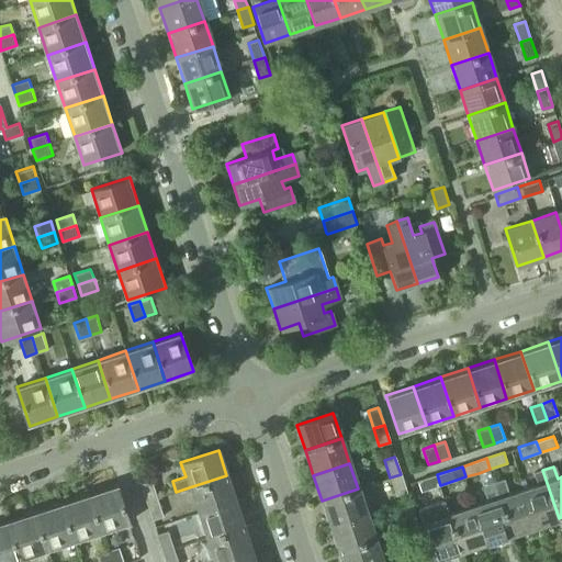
[(489,502),(472,506),(484,543),(508,535),(496,498),(494,483),(490,469),(479,473),(489,502)]
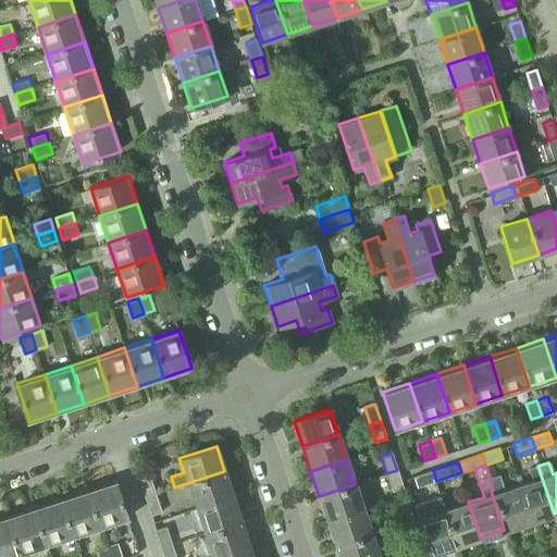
[(517,485),(529,522),(554,514),(537,466),(528,469),(531,481),(517,485)]
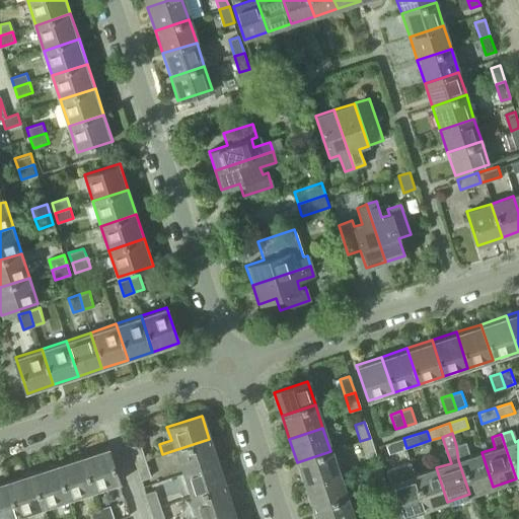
[(375,454),(370,438),(360,441),(365,457),(375,454)]
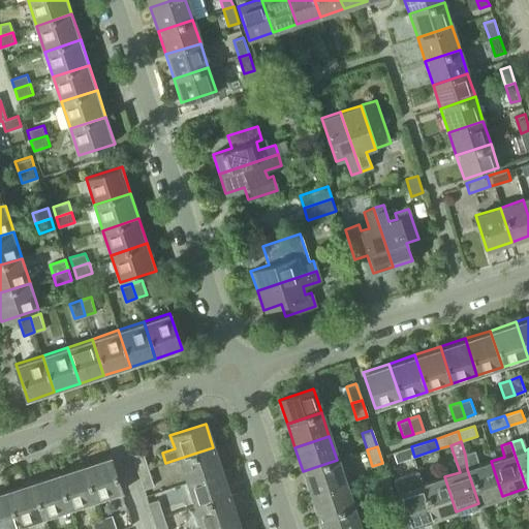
[(397,463),(414,457),(411,446),(394,453),(397,463)]
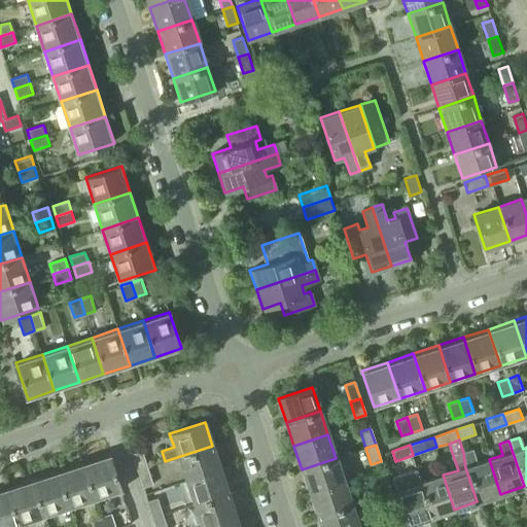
[(220,469),(212,446),(177,457),(185,481),(220,469)]
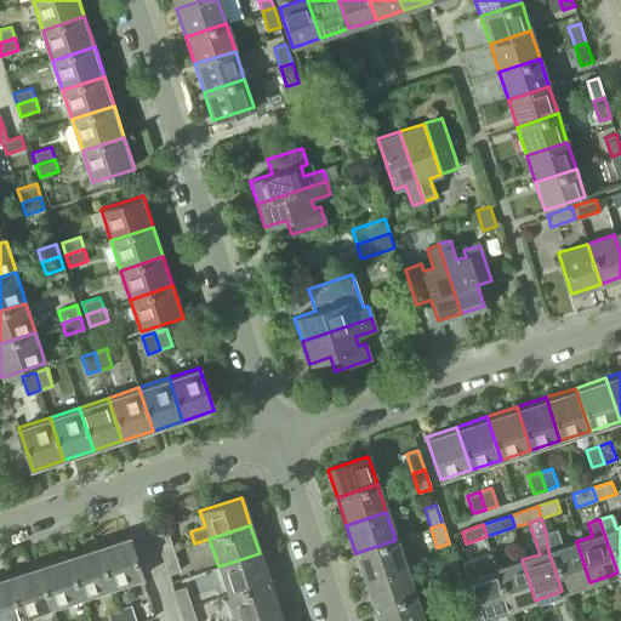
[(548,551),(562,591),(590,582),(576,541),(564,546),(559,529),(546,534),(548,551)]
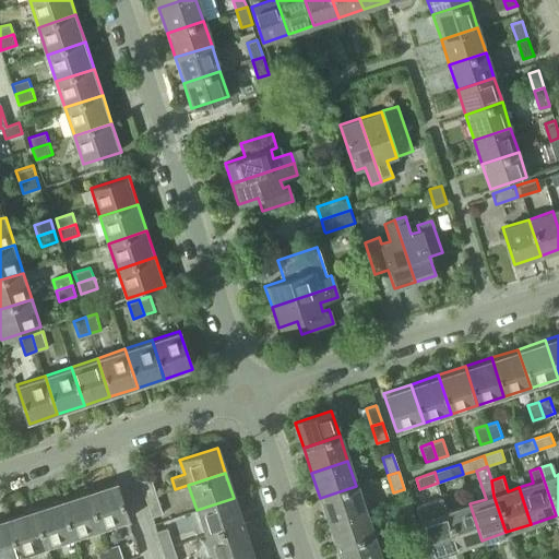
[(146,499),(157,496),(152,477),(140,482),(146,499)]
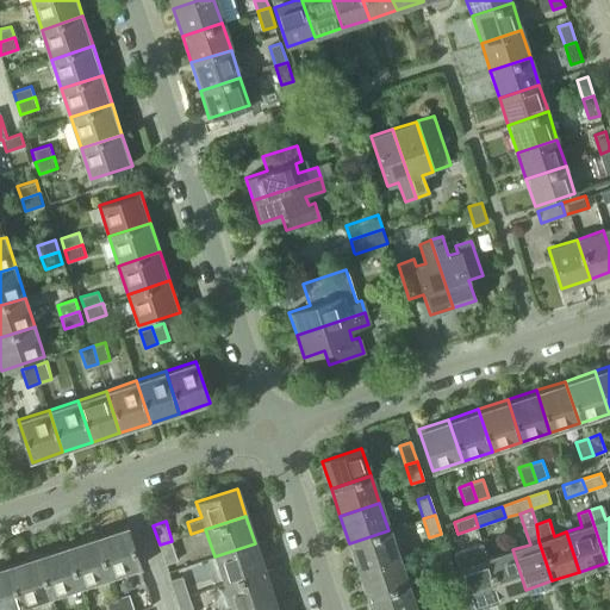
[(125,524),(95,535),(110,577),(139,567),(125,524)]
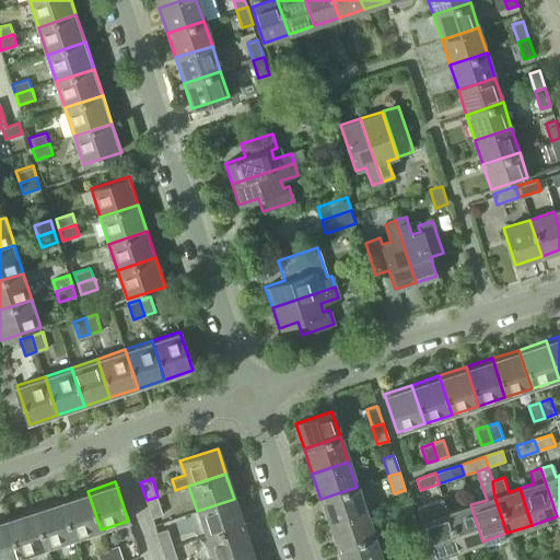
[(364,511),(357,487),(321,499),(328,523),(364,511)]
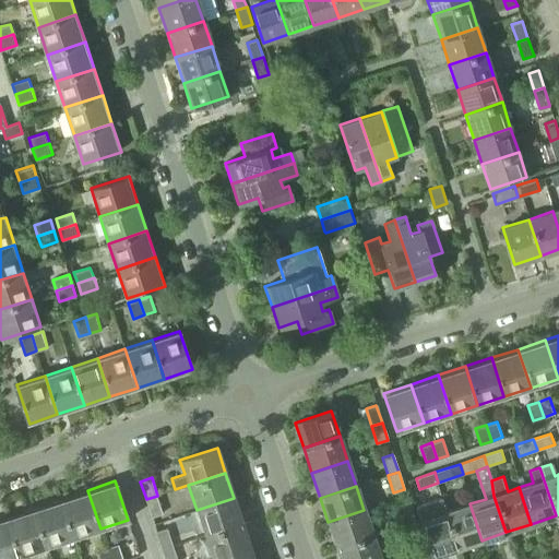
[(87,490),(60,499),(73,538),(100,528),(87,490)]
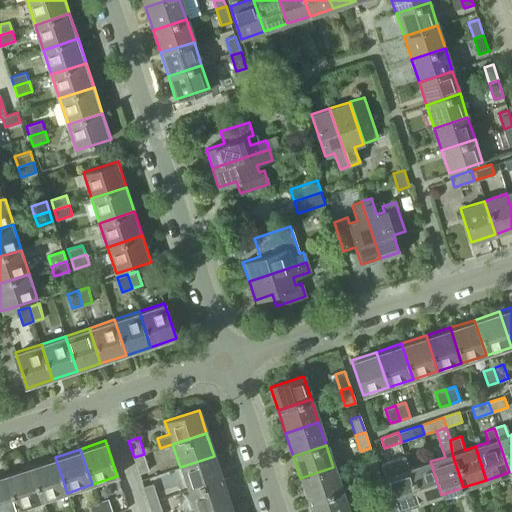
[(144,454),(134,457),(139,473),(149,470),(144,454)]
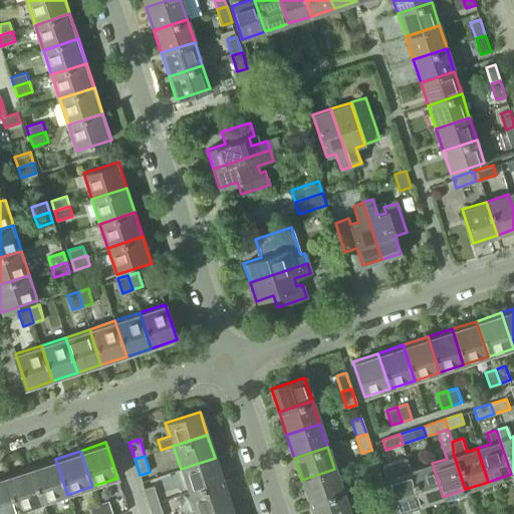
[(222,480),(215,458),(181,469),(188,492),(222,480)]
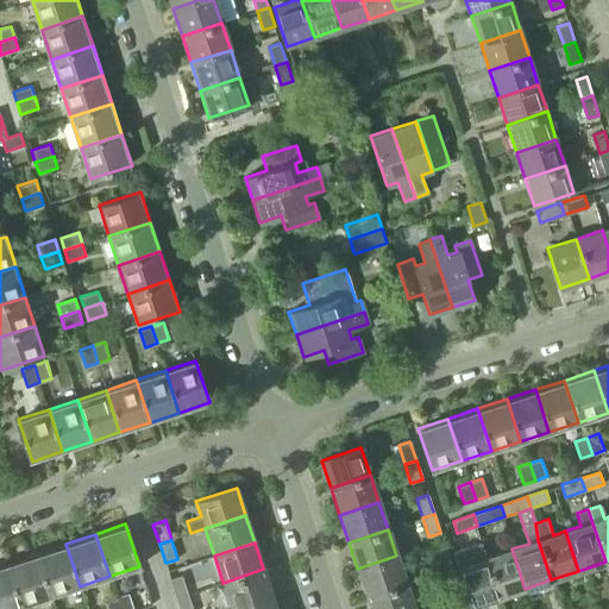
[(66,544),(36,553),(50,596),(80,586),(66,544)]
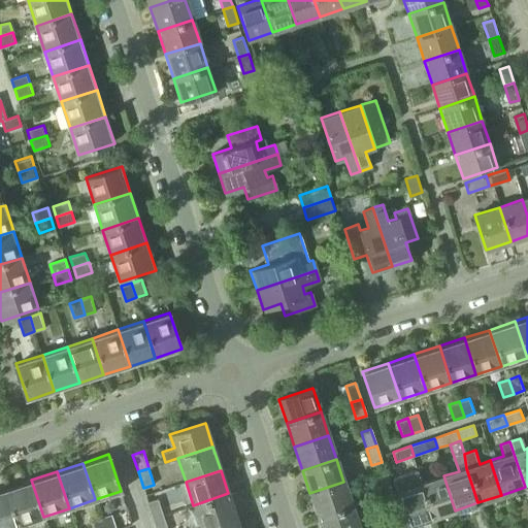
[(382,496),(392,493),(387,475),(376,479),(382,496)]
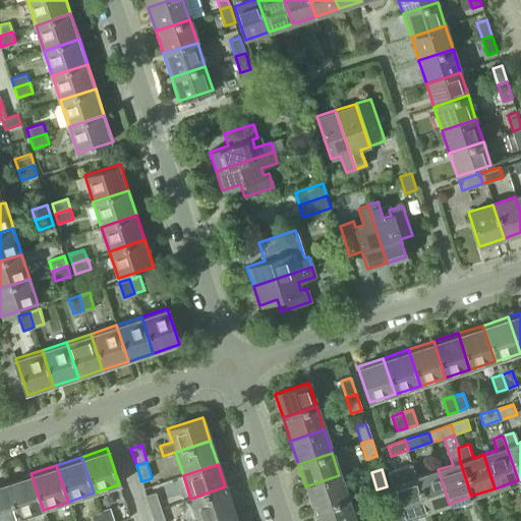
[(449,504),(438,469),(414,477),(425,511),(449,504)]
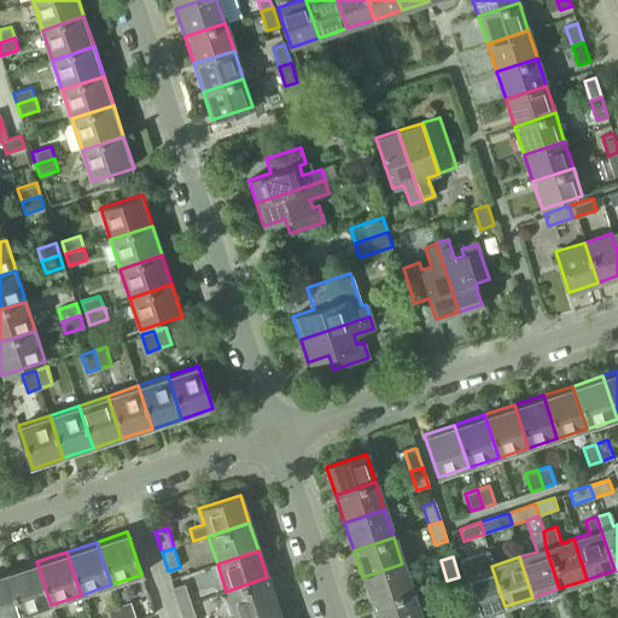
[(36,561),(7,571),(22,614),(51,605),(36,561)]
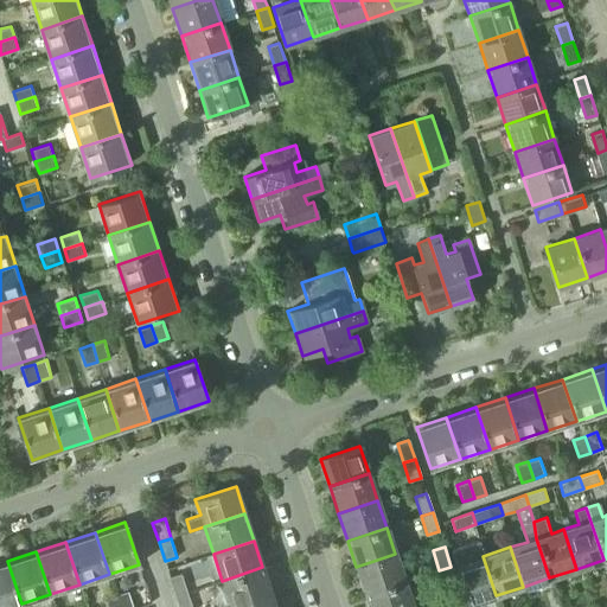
[(404,581),(395,554),(356,567),(365,594),(404,581)]
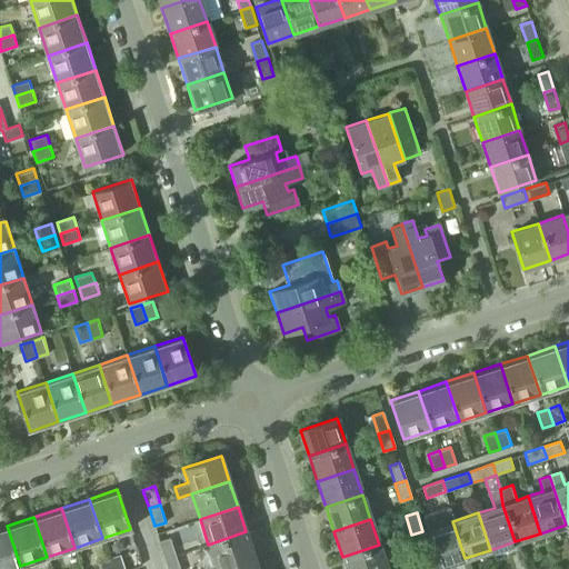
[(439,567),(465,558),(452,521),(427,529),(439,567)]
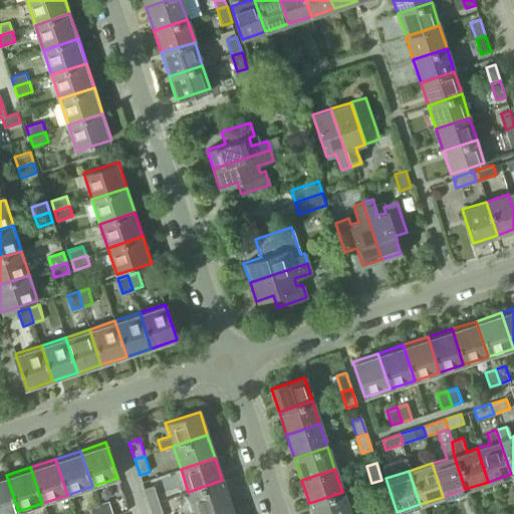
[(6,475),(0,476),(0,513),(6,513),(18,511),(6,475)]
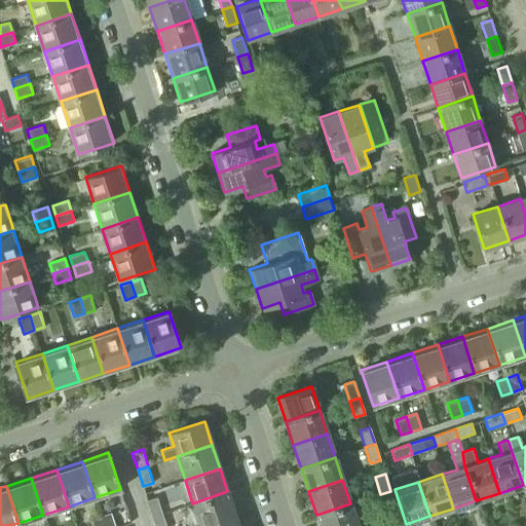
[(201,525),(235,515),(227,491),(192,503),(199,525),(201,525)]
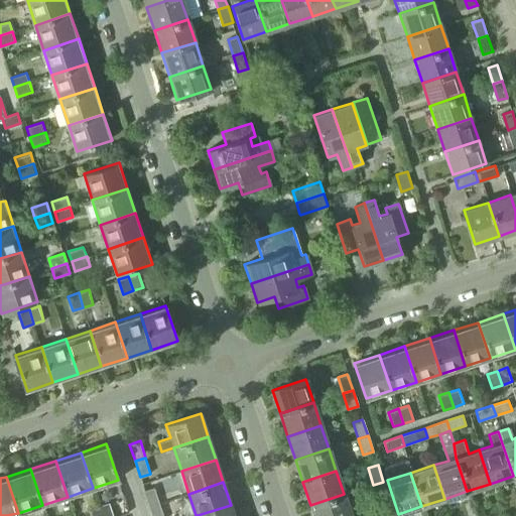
[(388,498),(383,482),(373,485),(379,501),(388,498)]
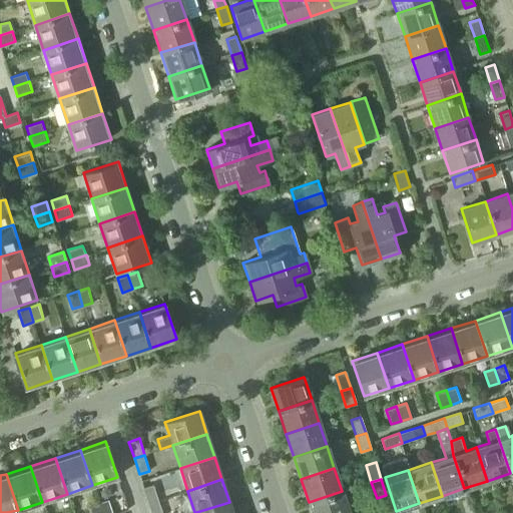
[(149,504),(159,500),(153,484),(143,487),(149,504)]
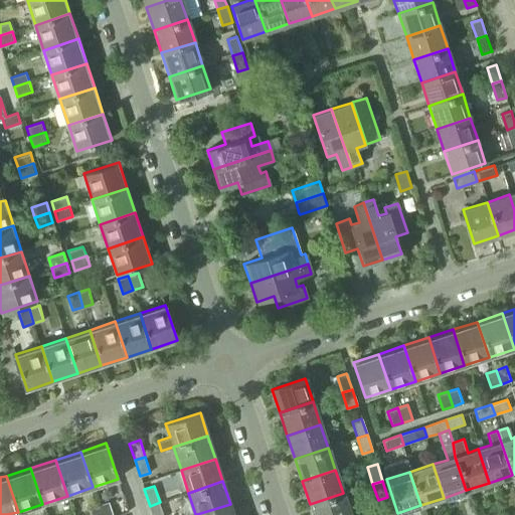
[(350,514),(343,493),(310,504),(313,514),(350,514)]
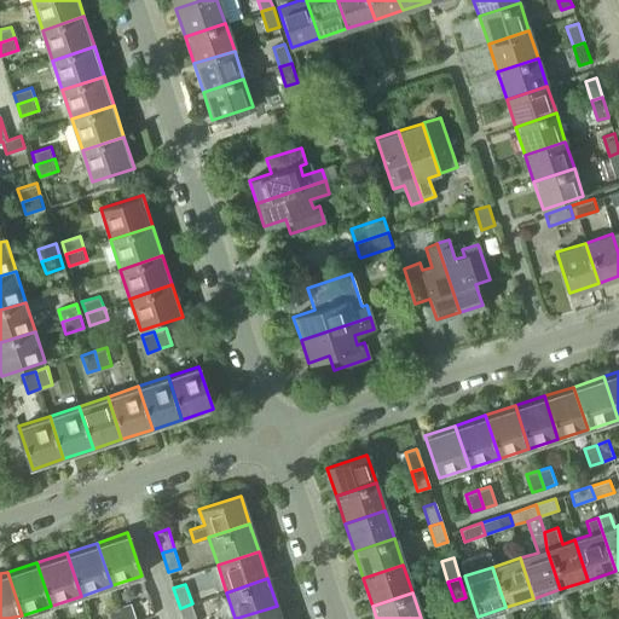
[(137,618),(132,602),(120,606),(123,618),(137,618)]
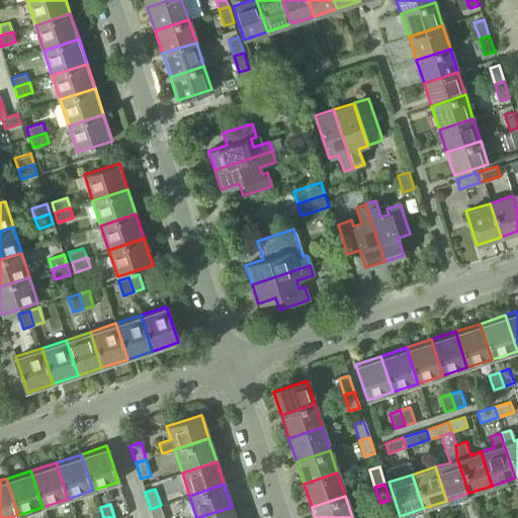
[(164,517),(161,505),(151,509),(153,517),(164,517)]
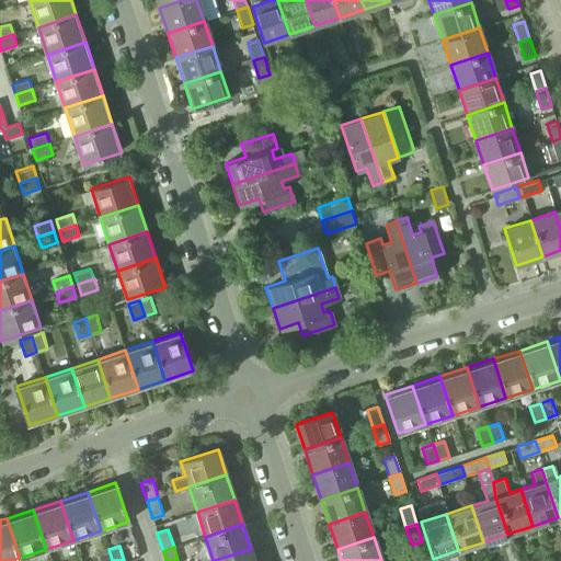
[(99,560),(112,560),(109,549),(96,553),(99,560)]
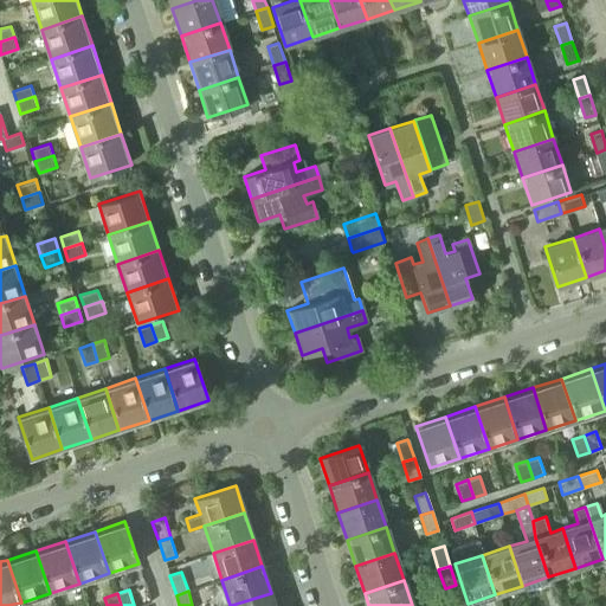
[(275,605),(271,593),(232,605),(275,605)]
